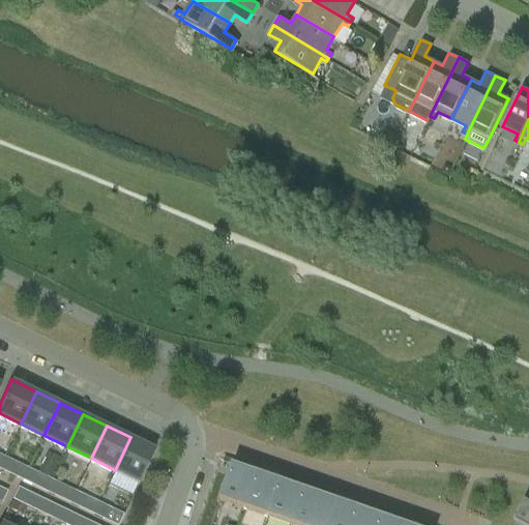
[(130,437),(115,470),(139,482),(154,448),(130,437)]
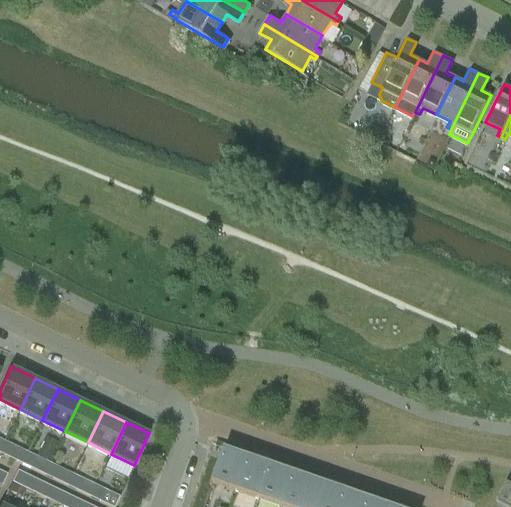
[(36,453),(46,458),(53,444),(42,439),(36,453)]
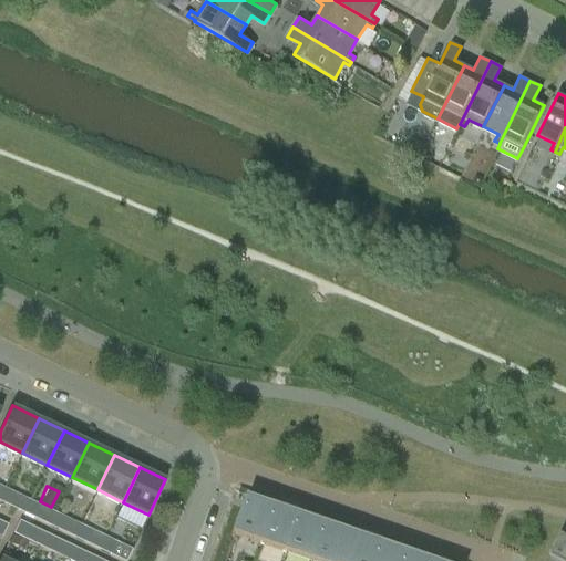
[(26,510),(31,498),(14,489),(8,502),(26,510)]
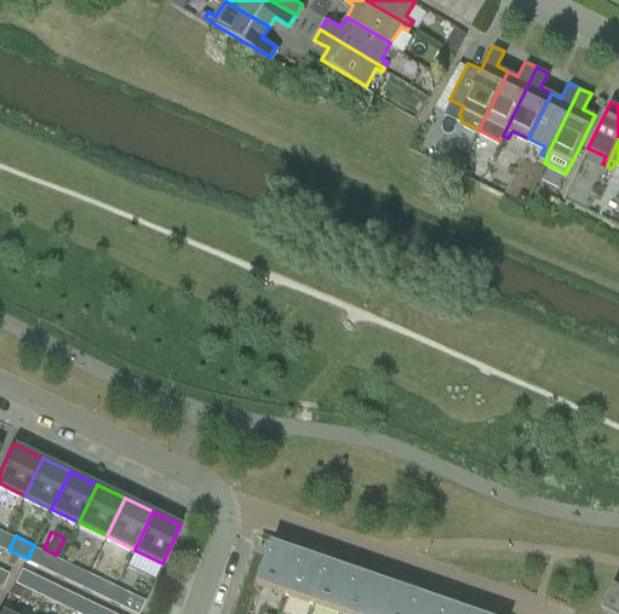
[(299,549),(271,539),(257,581),(285,591),(299,549)]
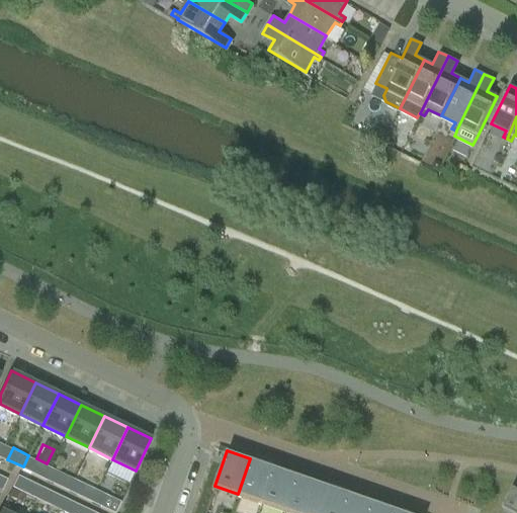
[(46,478),(52,466),(47,463),(36,458),(30,471),(46,478)]
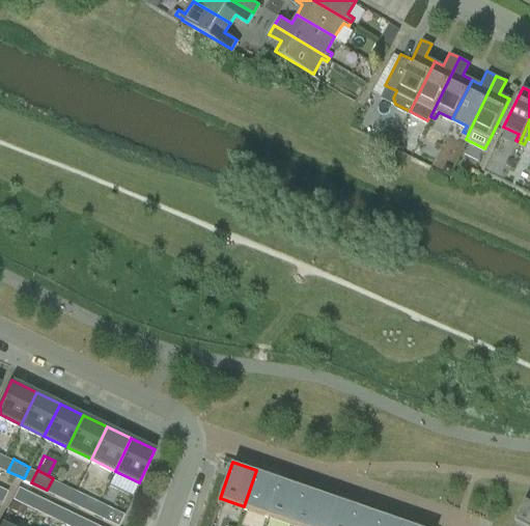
[(280,478),(256,470),(244,506),(268,515),(280,478)]
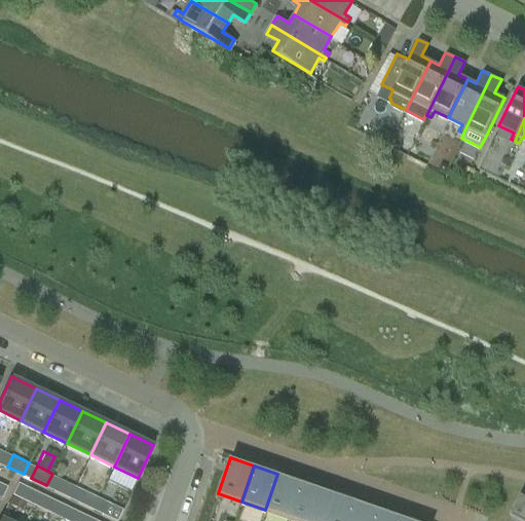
[(301,482),(277,474),(265,510),(289,518),(301,482)]
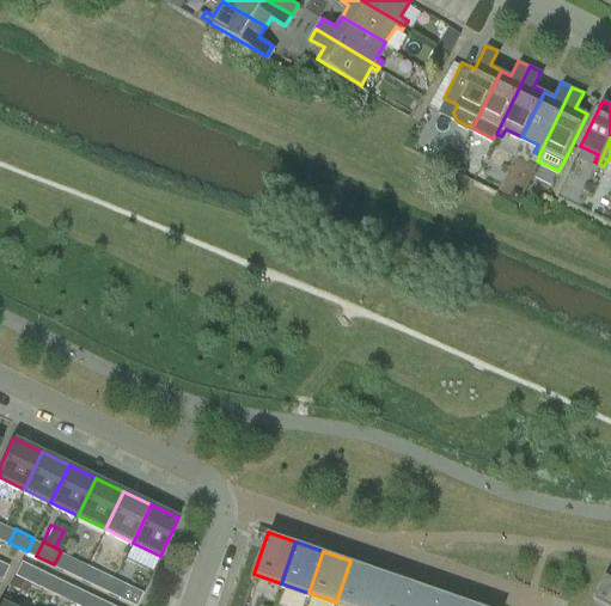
[(69,555),(63,569),(73,573),(81,577),(89,564),(86,563),(69,555)]
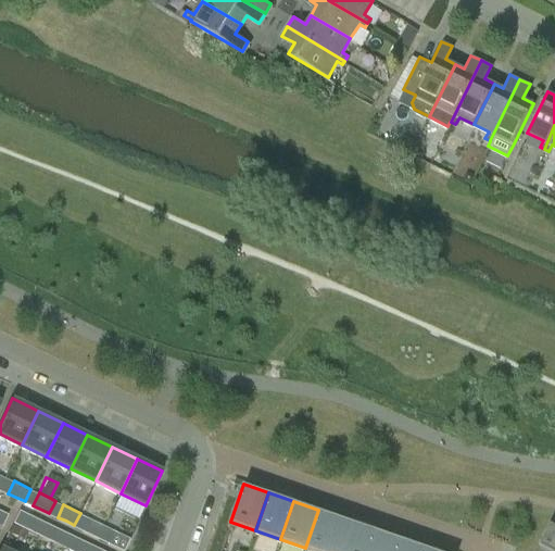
[(12,520),(30,528),(37,516),(17,506),(12,520)]
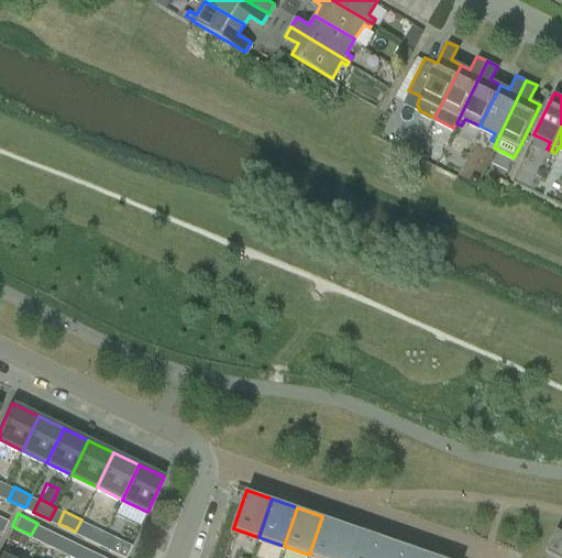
[(351,526),(322,516),(309,555),(318,557),(337,557),(349,526),(350,527),(351,526)]
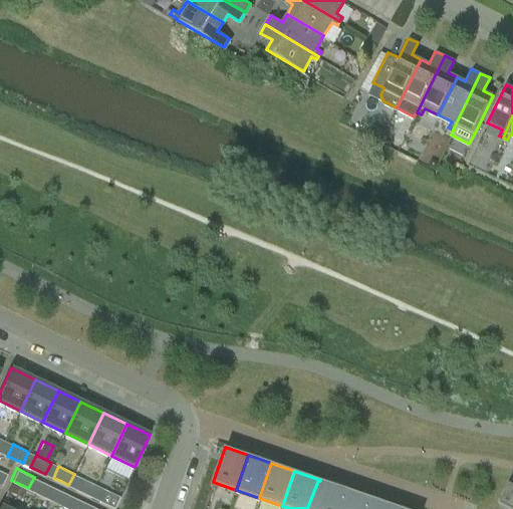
[(91,496),(96,485),(81,477),(76,489),(91,496)]
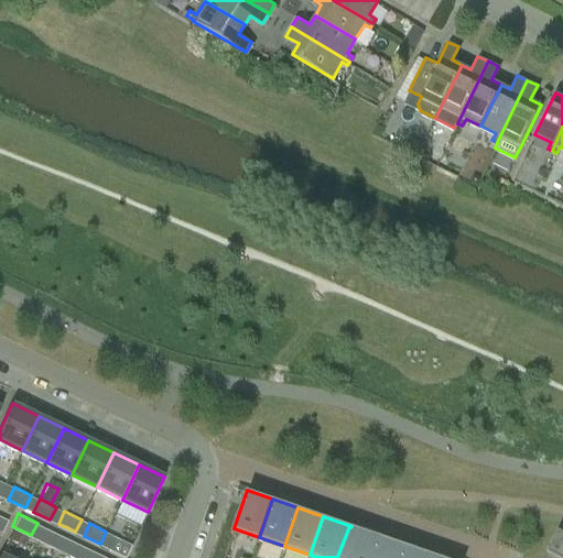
[(45,526),(40,539),(56,547),(63,535),(45,526)]
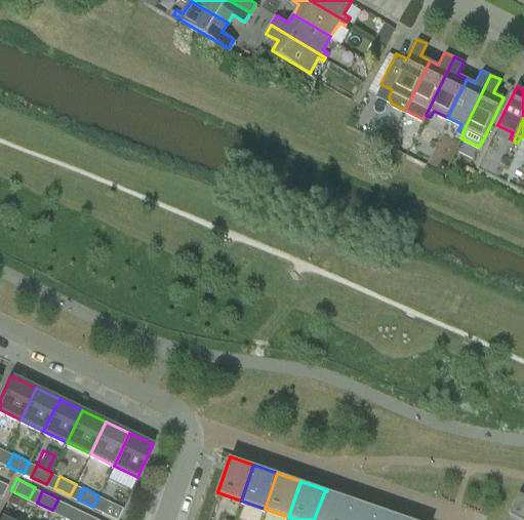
[(13,491),(9,500),(19,505),(24,496),(13,491)]
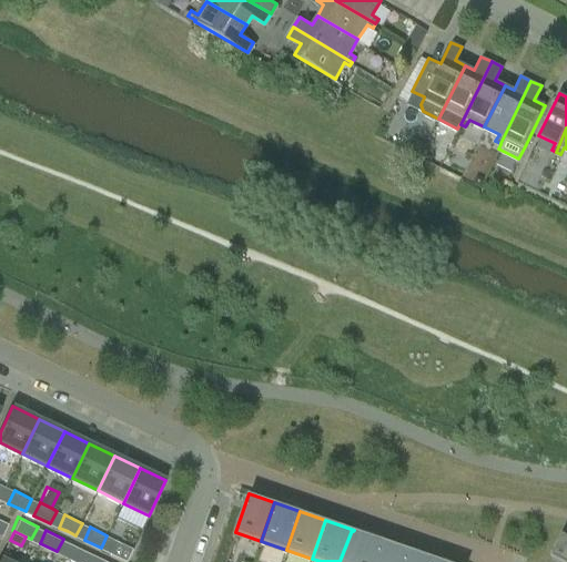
[(378,561),(386,541),(358,531),(357,532),(360,533),(350,561),(378,561)]
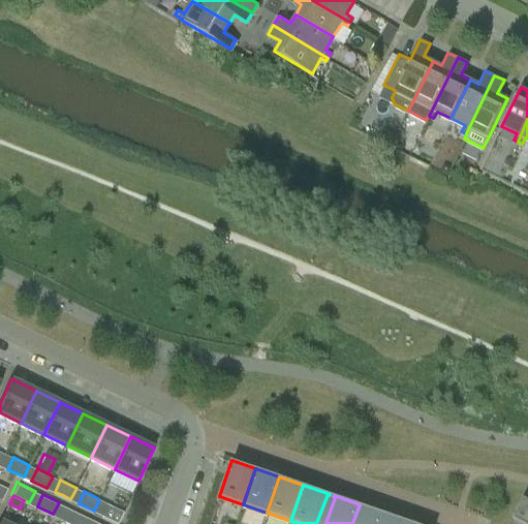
[(122,510),(107,502),(101,515),(117,522),(122,510)]
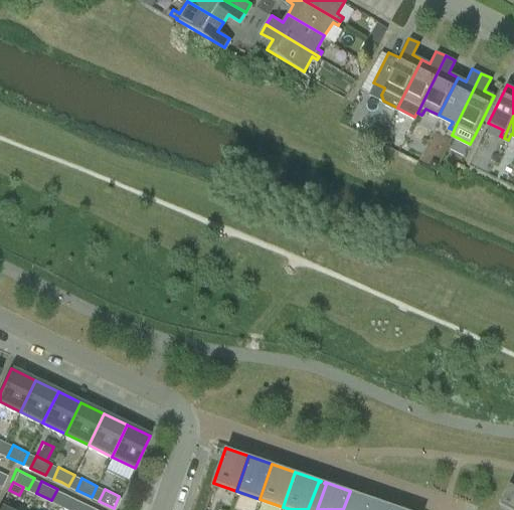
[(513,509),(513,492),(506,489),(495,509),(513,509)]
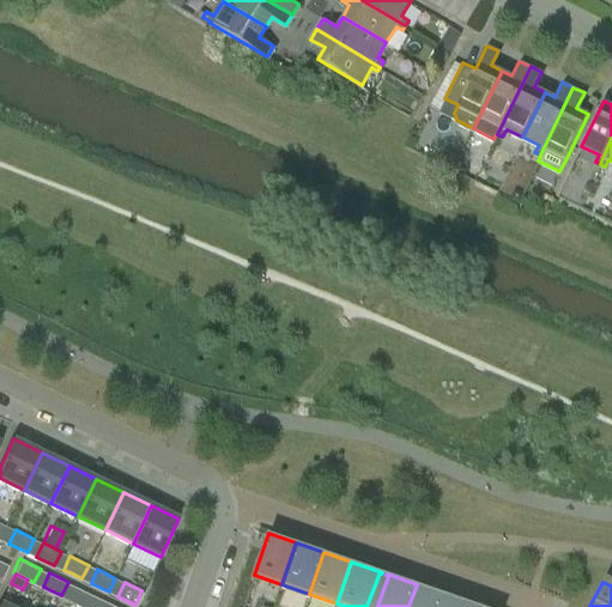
[(440,606),(444,594),(417,584),(408,606),(440,606)]
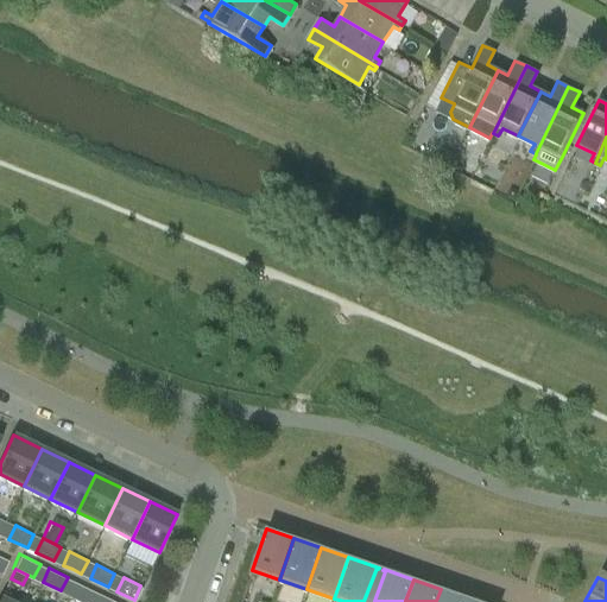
[(76,582),(70,595),(83,601),(88,601),(95,590),(76,582)]
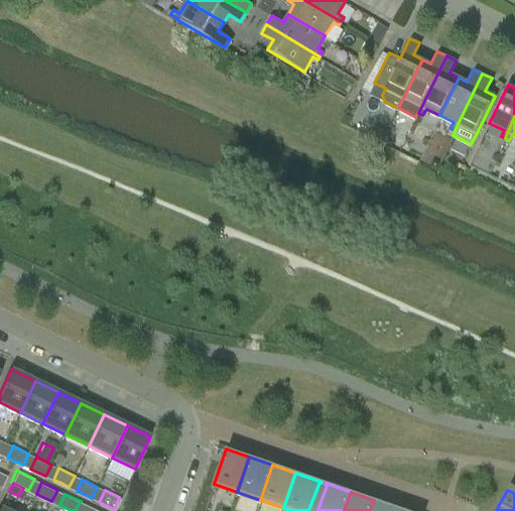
[(396,510),(397,508),(374,500),(370,510),(396,510)]
